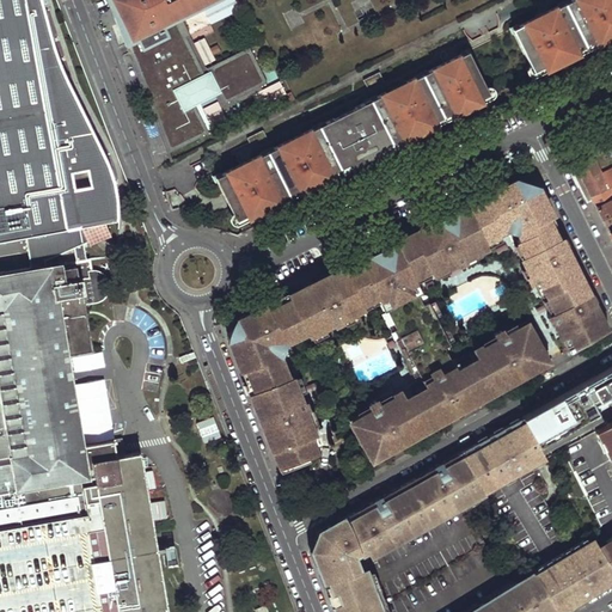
[(0,0),(0,239),(24,236),(28,251),(31,269),(46,265),(44,259),(74,248),(77,261),(86,259),(83,243),(86,242),(89,245),(111,236),(104,219),(115,219),(115,199),(111,195),(112,187),(109,187),(109,177),(106,177),(106,169),(103,169),(103,163),(101,163),(101,157),(97,157),(97,151),(95,151),(95,145),(91,145),(91,138),(89,139),(89,133),(85,133),(86,127),(83,127),(83,121),(80,117),(79,115),(77,115),(77,108),(74,108),(74,103),(71,102),(71,96),(68,97),(68,90),(65,90),(65,85),(62,84),(62,78),(59,78),(59,69),(56,69),(56,63),(53,63),(54,54),(50,54),(50,42),(48,42),(48,30),(44,30),(44,18),(42,18),(42,6),(38,6),(38,0),(0,0)]
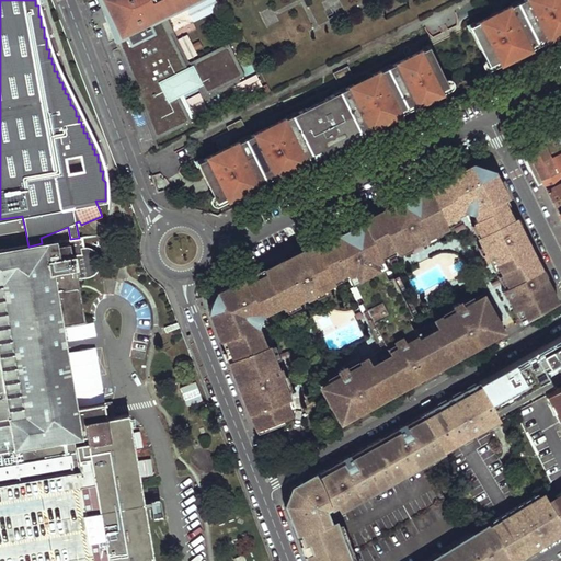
[(95,0),(112,37),(128,30),(133,39),(147,32),(144,24),(167,13),(194,0),(95,0)]
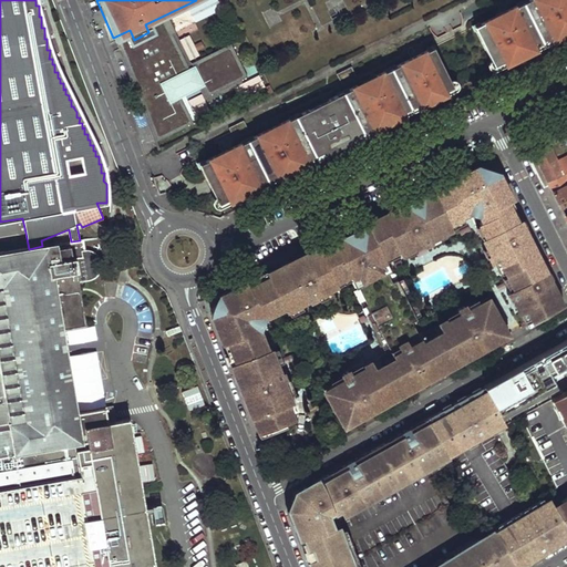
[(481,28),(475,30),(490,60),(500,55),(502,61),(531,47),(528,41),(547,31),(549,37),(566,28),(566,0),(527,0),(529,3),(517,10),(515,7),(480,24),(481,28)]
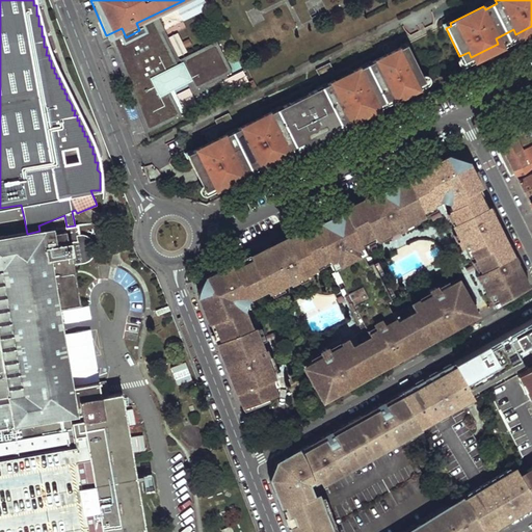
[(495,0),(483,6),(485,9),(497,3),(495,0)]
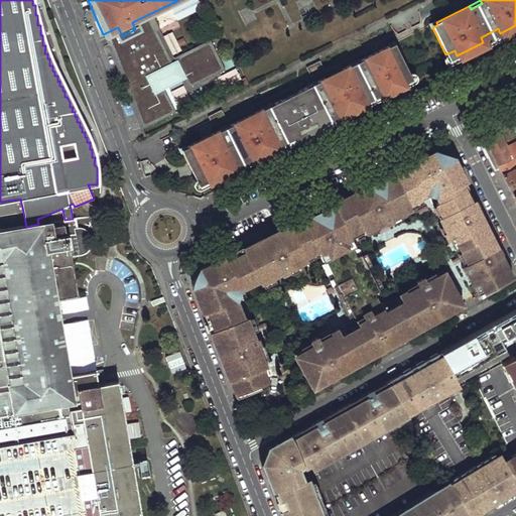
[(153,12),(132,22),(135,29),(122,36),(118,27),(103,34),(145,123),(176,109),(167,89),(184,81),(188,91),(221,76),(219,72),(224,70),(211,40),(174,57),(153,12)]
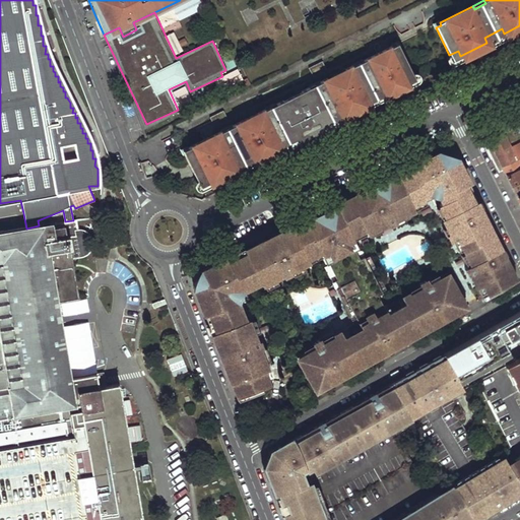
[(519,30),(519,25),(504,34),(502,28),(484,38),(486,43),(460,56),(458,51),(449,55),(453,64),(519,30)]
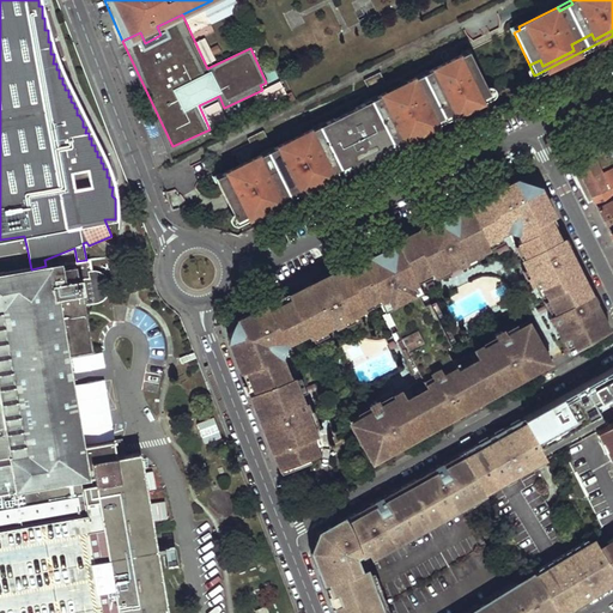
[(217,181),(234,213),(242,208),(246,214),(279,198),(275,193),(295,182),(298,188),(331,171),(328,167),(347,157),(350,163),(382,146),(380,141),(399,131),(402,137),(435,120),(431,115),(450,105),(454,111),(490,93),(471,55),(465,59),(462,54),(453,59),(455,64),(451,66),(449,61),(429,71),(431,74),(419,80),(417,77),(377,97),(378,101),(366,107),(364,103),(326,122),(327,126),(315,132),(313,129),(274,149),(275,152),(263,158),(261,155),(222,175),(224,178),(217,181)]
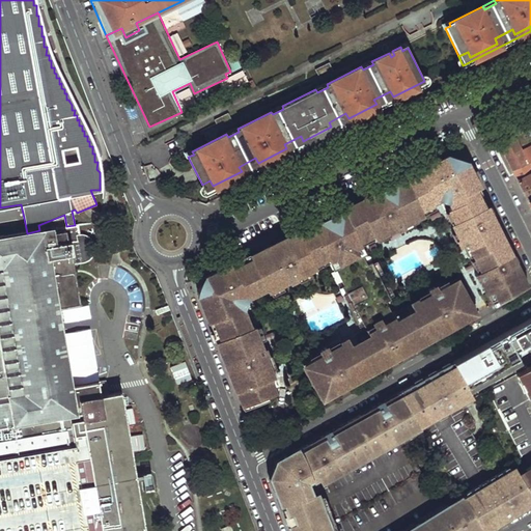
[(371,61),(361,66),(363,70),(373,64),(371,61)]
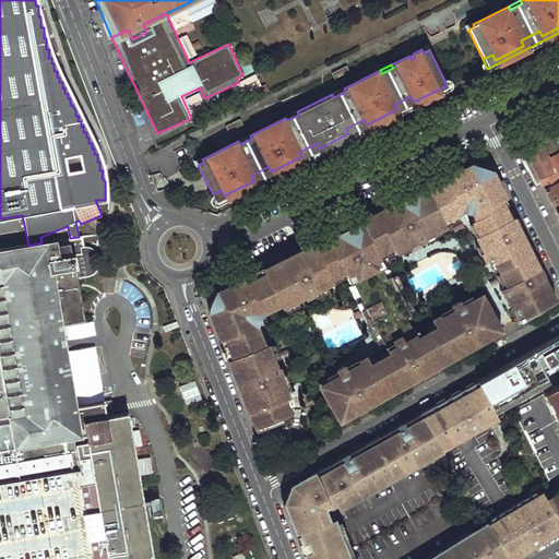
[(347,66),(333,73),(337,83),(352,75),(347,66)]
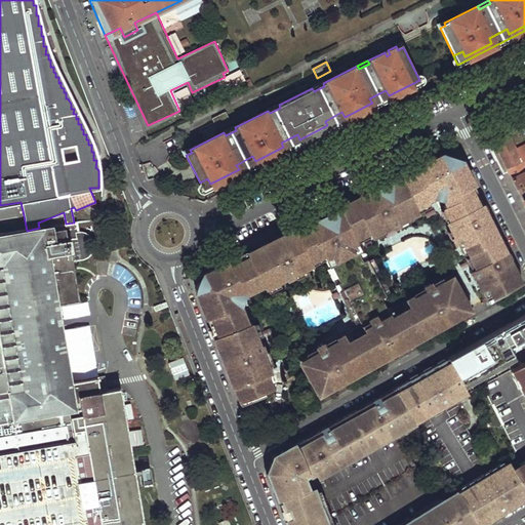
[(207,178),(200,183),(204,192),(420,83),(419,80),(389,95),(386,90),(369,98),(372,103),(345,117),(341,112),(325,121),(327,125),(299,139),(297,134),(281,143),(283,147),(255,161),(252,156),(236,165),(239,169),(210,184),(207,178)]
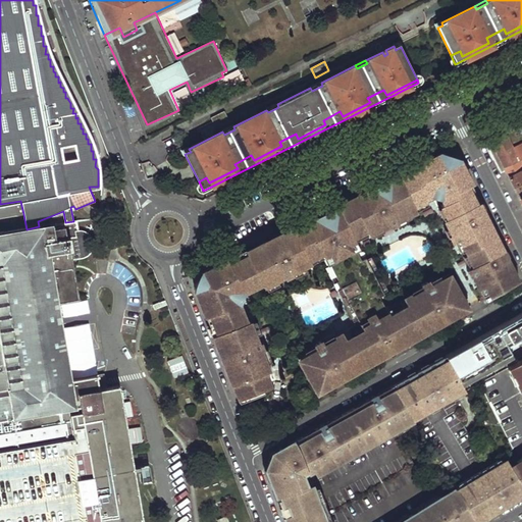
[(321,83),(310,88),(312,91),(322,86),(321,83)]
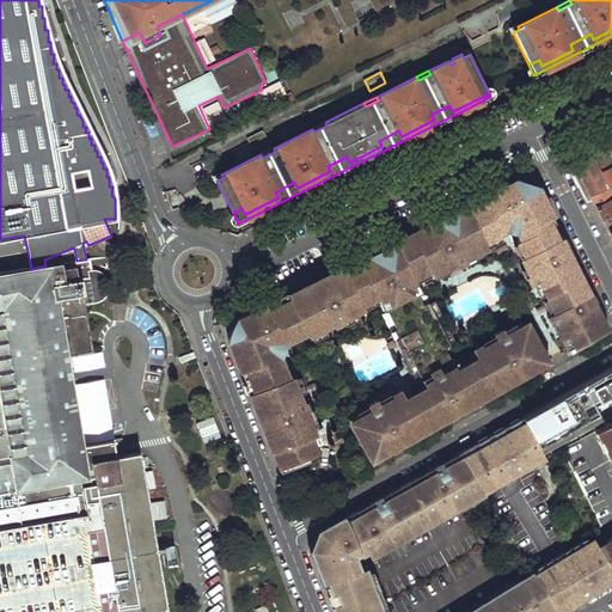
[(325,122),(312,129),(314,132),(326,126),(325,122)]
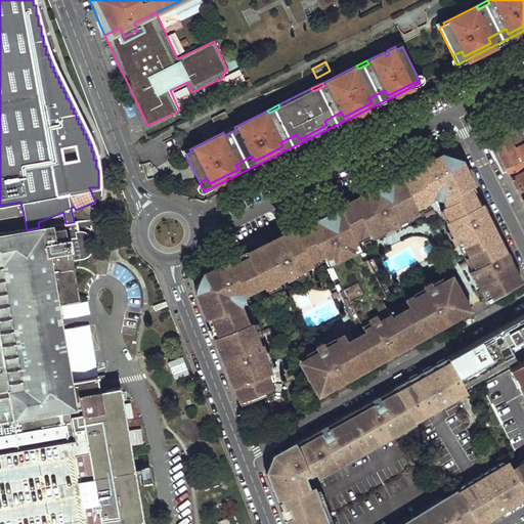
[(225,112),(212,118),(216,127),(230,121),(225,112)]
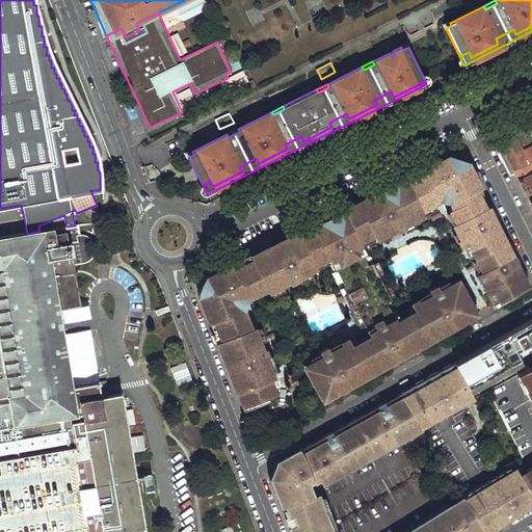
[(497,133),(529,200),(531,197),(531,161),(529,163),(510,126),(497,133)]
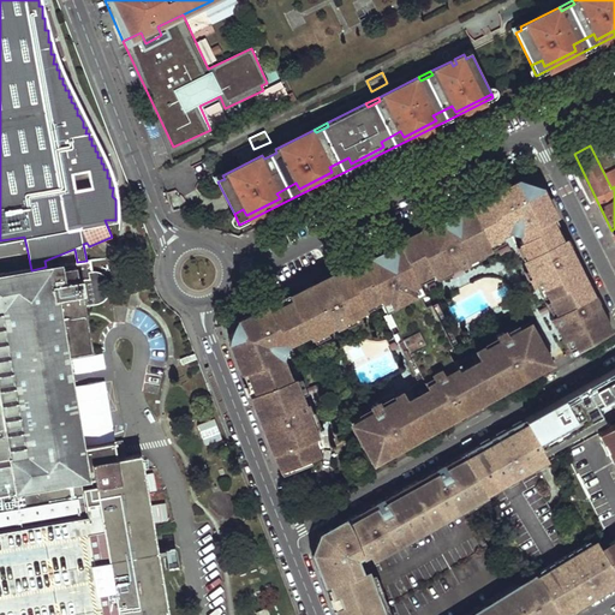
[(380,302),(415,285),(418,282),(440,272),(442,275),(446,274),(445,270),(458,263),(459,266),(460,266),(463,266),(464,266),(465,264),(466,262),(467,260),(466,258),(513,236),(525,260),(521,261),(523,266),(526,263),(532,274),(531,275),(530,276),(530,278),(530,279),(530,281),(532,282),(533,284),(537,284),(553,315),(551,316),(550,318),(550,320),(551,321),(553,323),(554,323),(555,323),(556,323),(571,351),(610,329),(541,186),(520,180),(236,322),(231,342),(279,469),(298,461),(298,464),(302,463),(302,460),(322,452),(284,352),(314,336),(315,339),(318,336),(317,334),(334,326),(334,327),(336,327),(338,327),(339,327),(341,326),(342,323),(342,322),(342,321),(357,314),(380,302)]
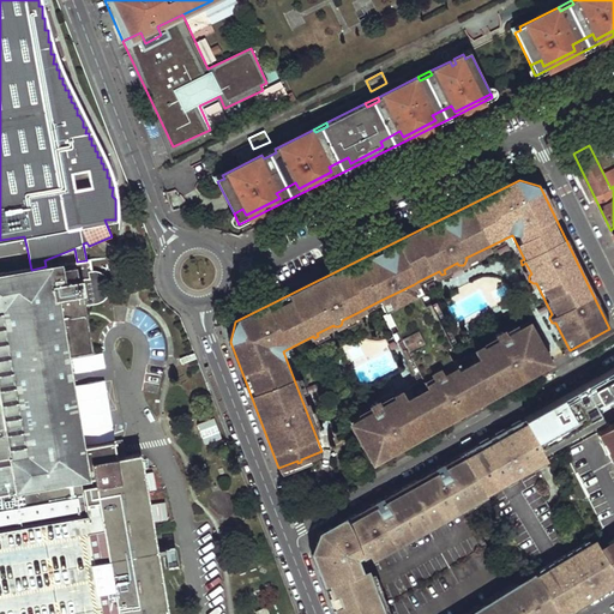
[(0,613),(169,613),(139,447),(120,451),(119,438),(83,443),(67,359),(94,354),(84,299),(86,299),(90,298),(94,298),(96,296),(98,296),(101,294),(102,293),(103,290),(103,288),(103,286),(103,283),(102,282),(100,280),(97,277),(92,277),(90,259),(86,260),(77,262),(46,266),(31,270),(0,275),(0,613)]
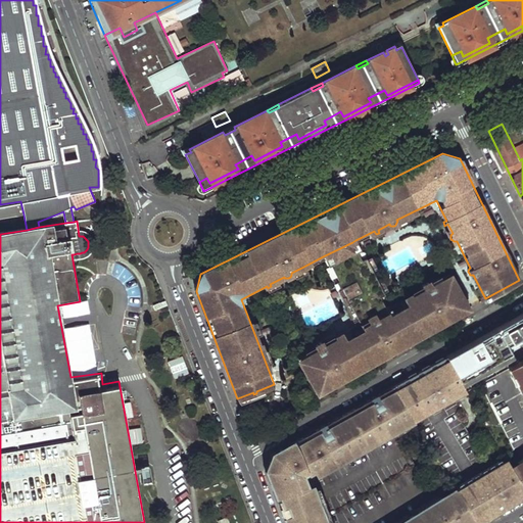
[(357,325),(391,305),(361,246),(360,247),(357,248),(352,242),(323,256),(327,264),(325,265),(351,317),(350,318),(351,320),(352,319),(357,325)]
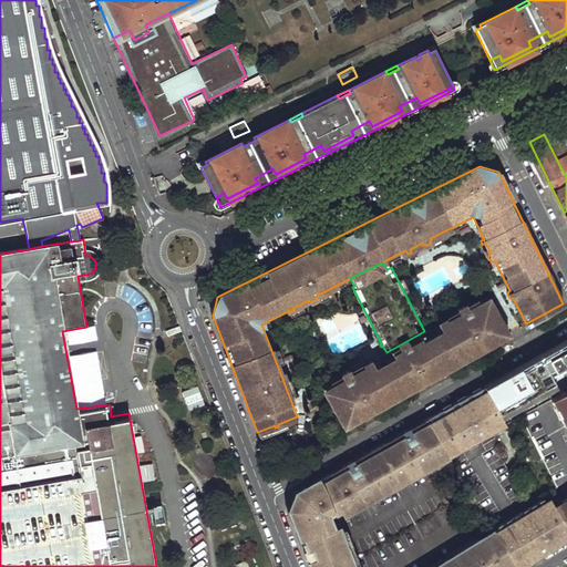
[(336,412),(343,425),(507,334),(486,297),(476,302),(475,299),(472,301),(474,305),(467,308),(466,306),(464,306),(461,306),(460,308),(460,309),(460,311),(460,312),(424,331),(387,352),(350,373),(350,372),(347,371),(346,371),(343,371),(342,373),(342,374),(341,375),(342,378),(322,388),(334,409),(332,411),(333,413),(336,412)]
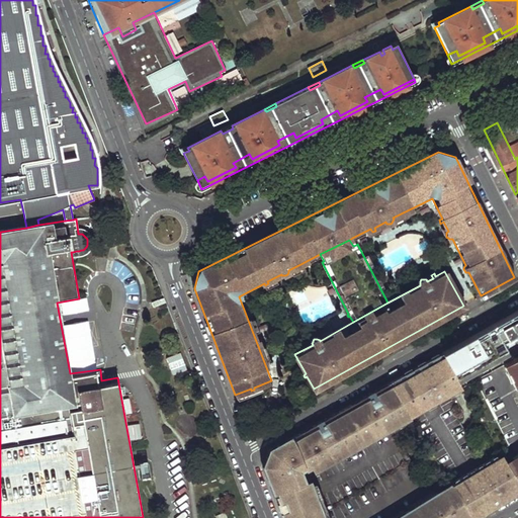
[(517,311),(442,353),(461,385),(463,389),(503,366),(517,357),(517,311)]
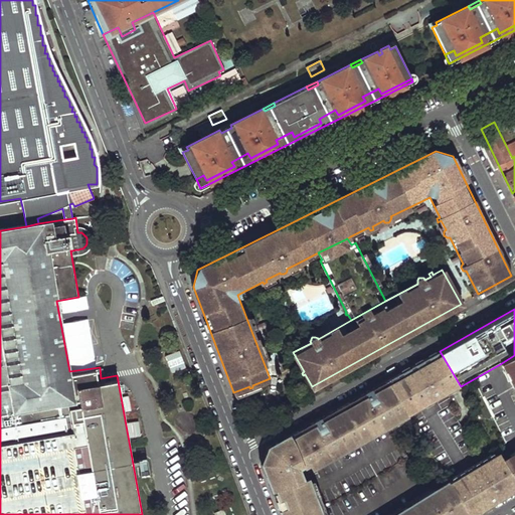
[(459,383),(440,351),(268,447),(262,463),(282,514),(470,514),(514,488),(514,477),(506,462),(500,453),(450,482),(452,485),(438,493),(436,490),(393,514),(323,514),(320,505),(323,503),(318,491),(315,492),(312,484),(306,487),(299,469),(308,463),(311,468),(407,413),(407,412),(459,383)]
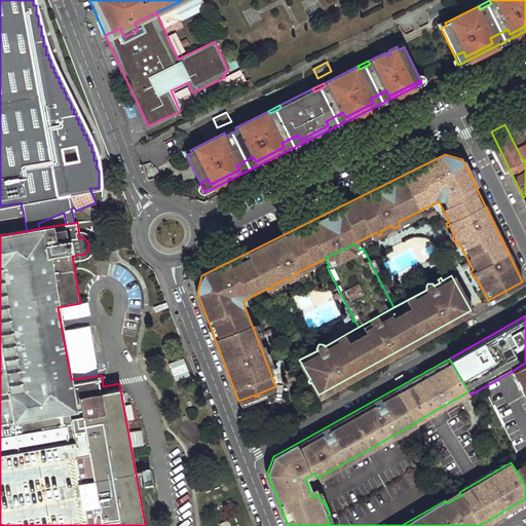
[(525,363),(511,372),(523,396),(525,393),(525,461),(520,465),(522,468),(517,472),(525,487),(525,363)]
